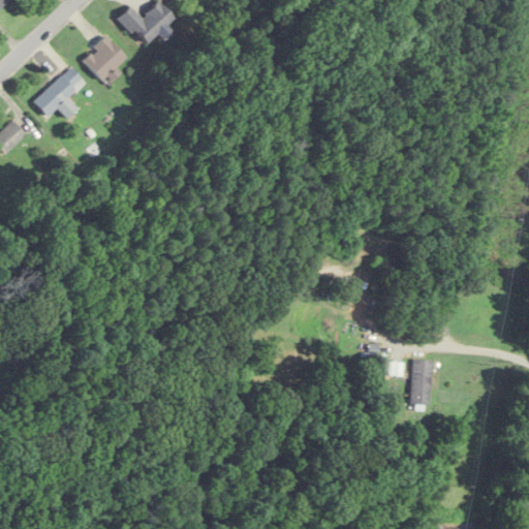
[(130,32),(134,29),(147,42),(174,17),(158,0),(141,17),(130,5),(117,18),(130,32)]
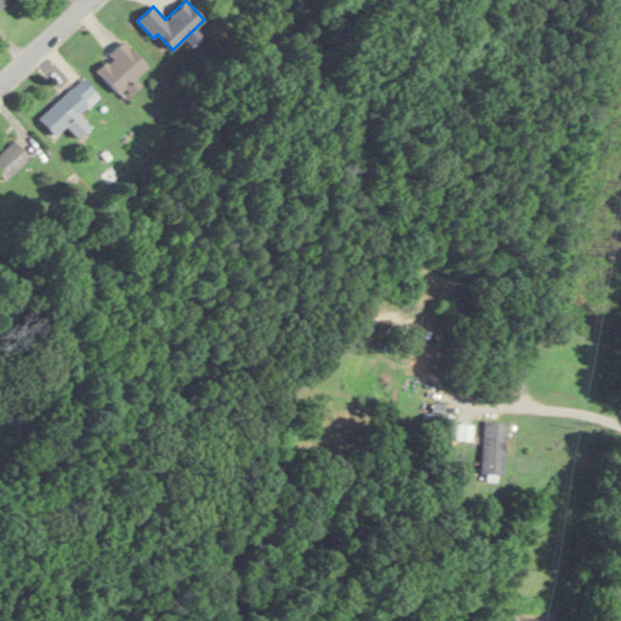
[(135,79),(148,66),(124,41),(97,68),(125,98),(140,84),(135,79)]
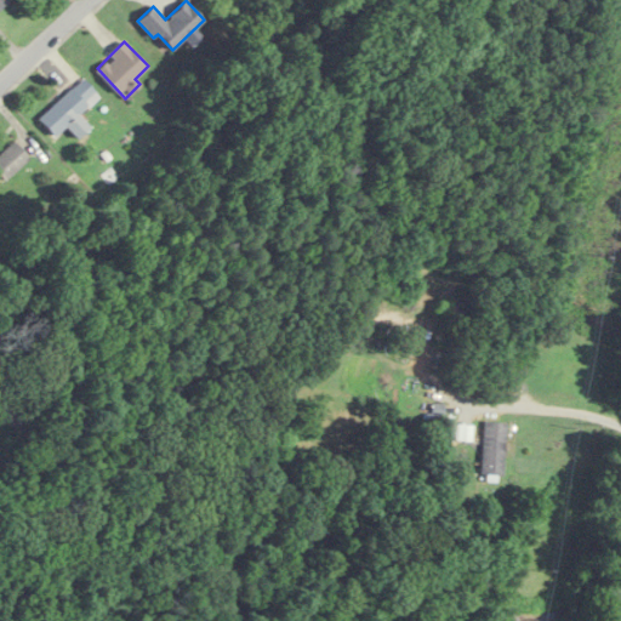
[(39,118),(55,136),(100,96),(84,78),(39,118)]
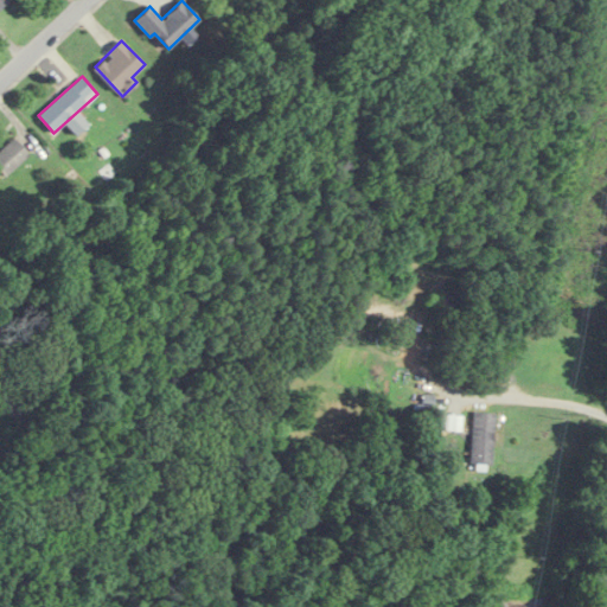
[(0,148),(0,172),(2,176),(29,155),(14,138),(0,148)]
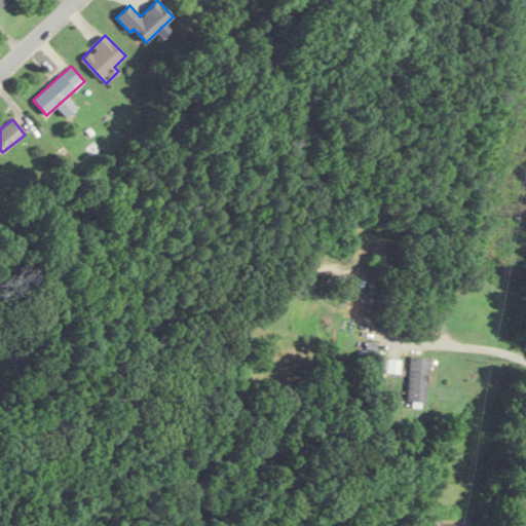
[(408,402),(426,404),(429,358),(411,357),(408,402)]
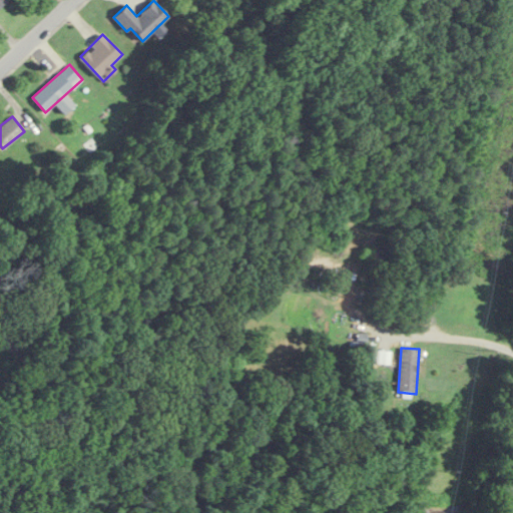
All buildings are outlined.
